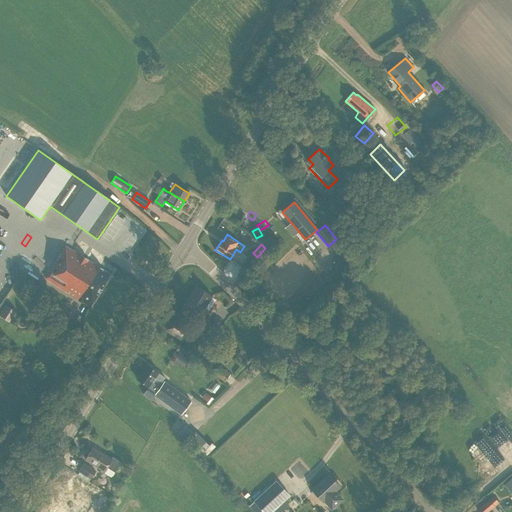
[(91,307),(111,275),(66,246),(45,278),(91,307)]
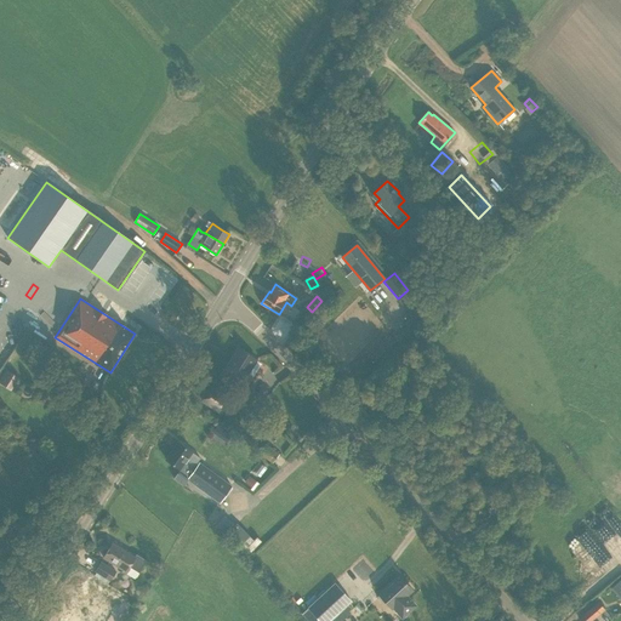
[(425,311),(419,305),(409,313),(414,319),(425,311)]
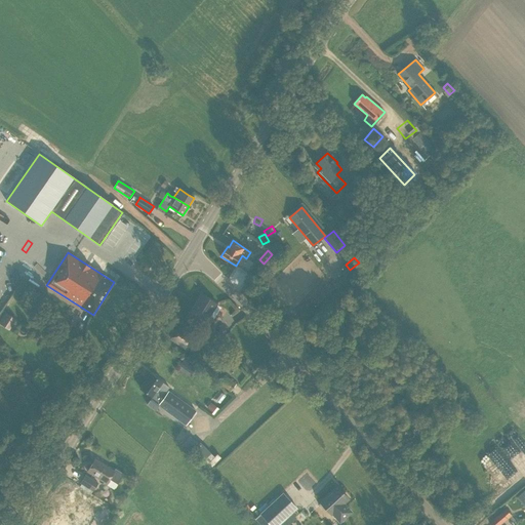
[(194,305),(187,316),(191,318),(203,326),(217,305),(204,296),(198,308),(194,305)]
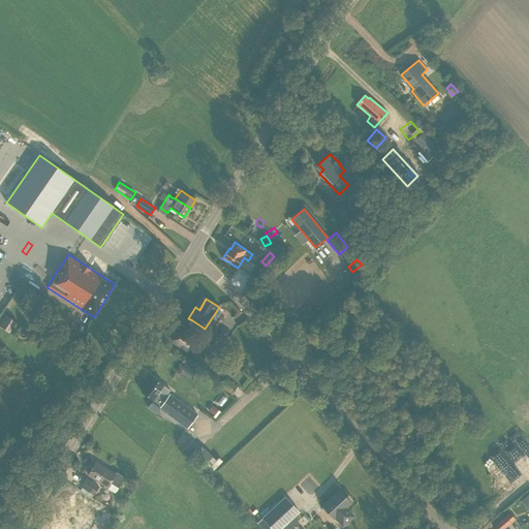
[(13,328),(21,317),(10,311),(3,321),(13,328)]
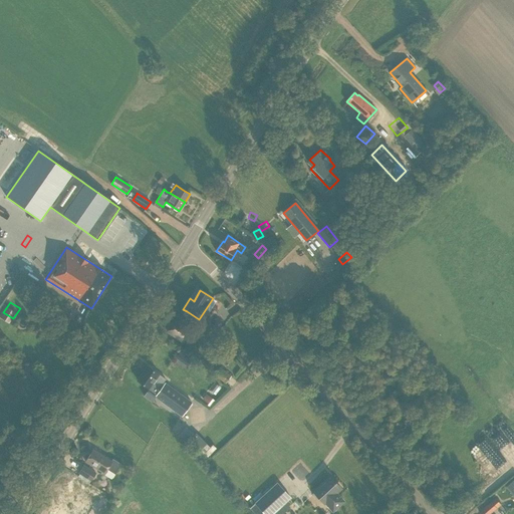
[(197,333),(175,320),(168,331),(181,340),(185,333),(194,338),(197,333)]
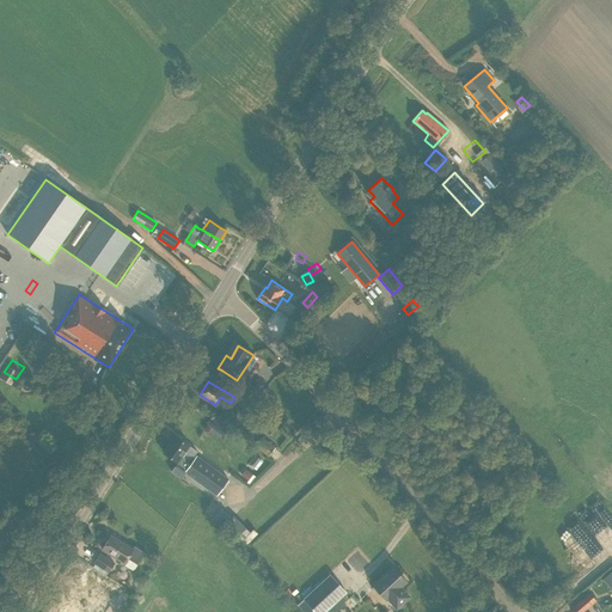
[(248,401),(256,389),(249,384),(240,396),(248,401)]
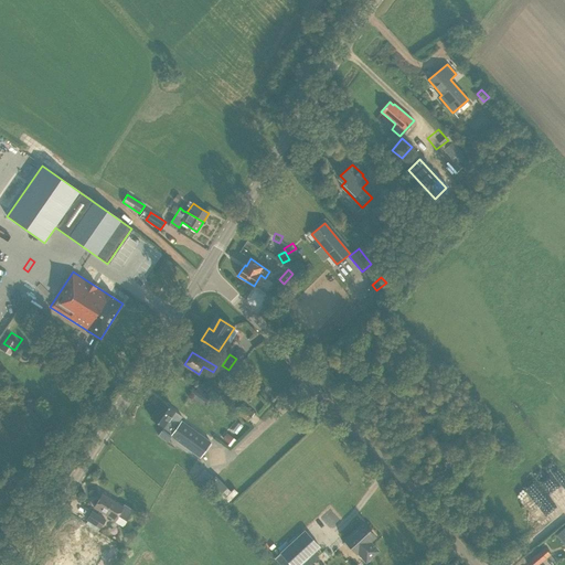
[(173,424),(176,426),(182,417),(161,402),(150,417),(164,427),(169,430),(173,424)]
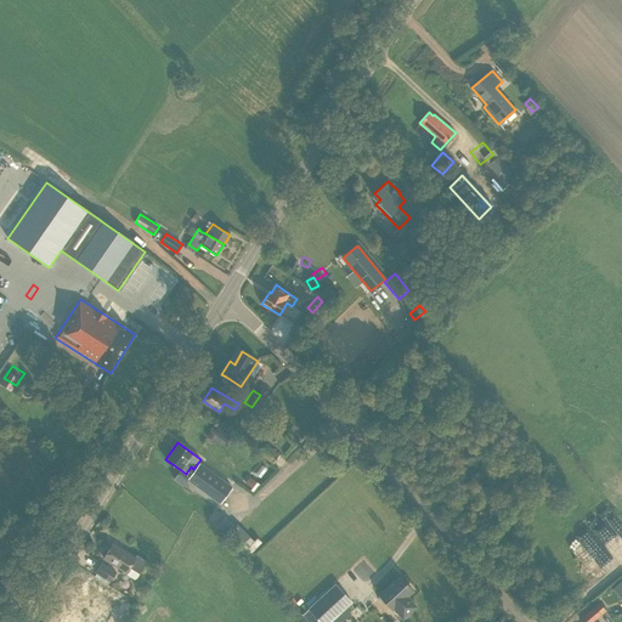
[(272,463),(280,454),(266,445),(260,453),(272,463)]
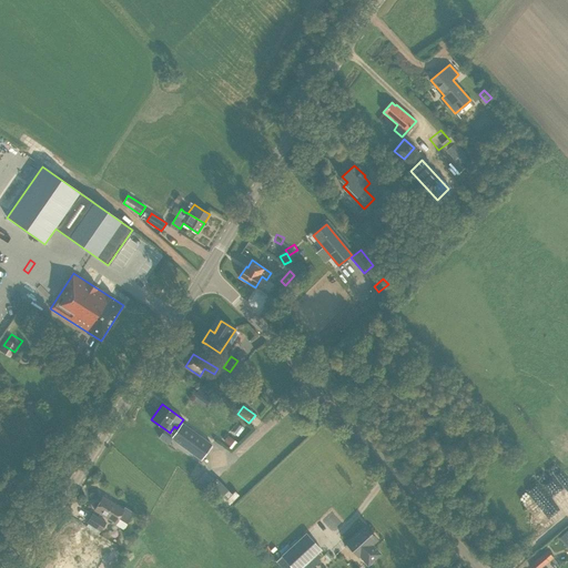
[(201,459),(212,444),(183,423),(172,438),(201,459)]
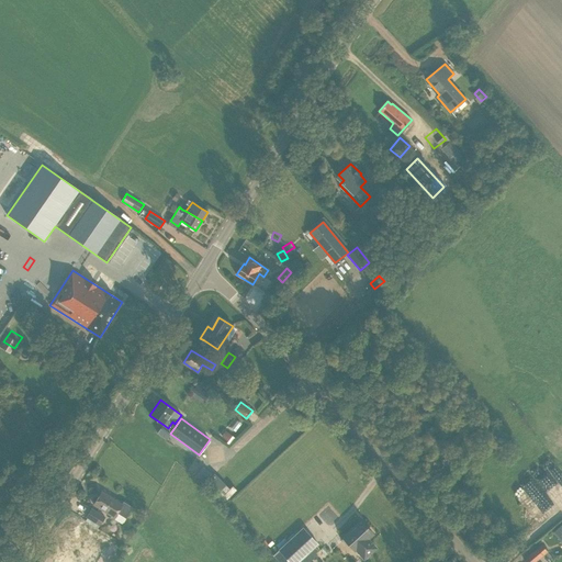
[(208,478),(215,469),(208,462),(200,471),(208,478)]
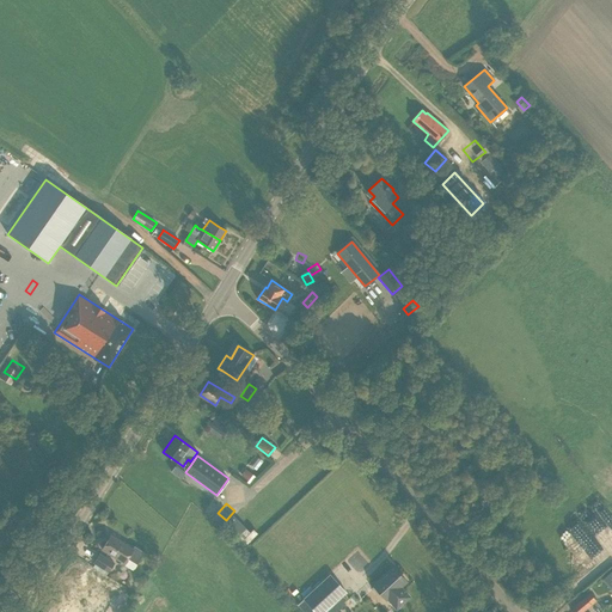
[(251,522),(237,509),(227,520),(240,532),(251,522)]
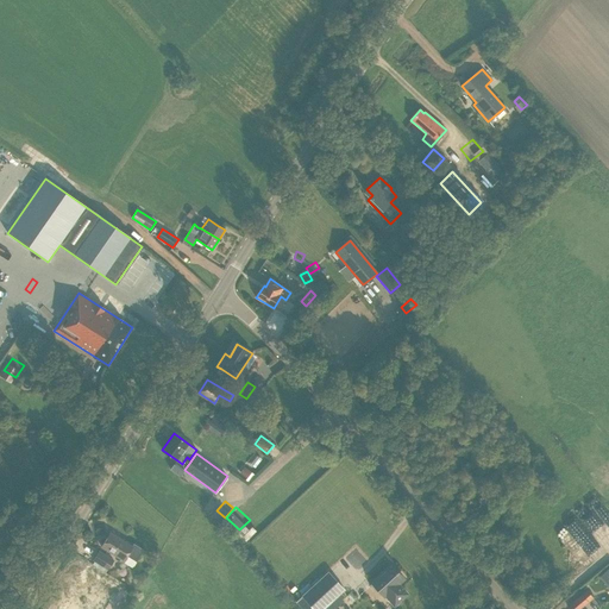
[(242,529),(249,538),(259,527),(252,519),(242,529)]
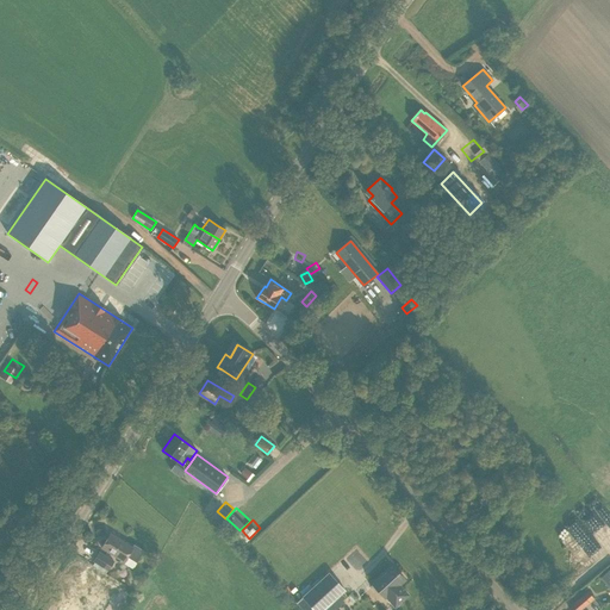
[(128,556),(135,561),(137,562),(144,551),(134,545),(132,547),(111,534),(101,548),(124,562),(128,556)]
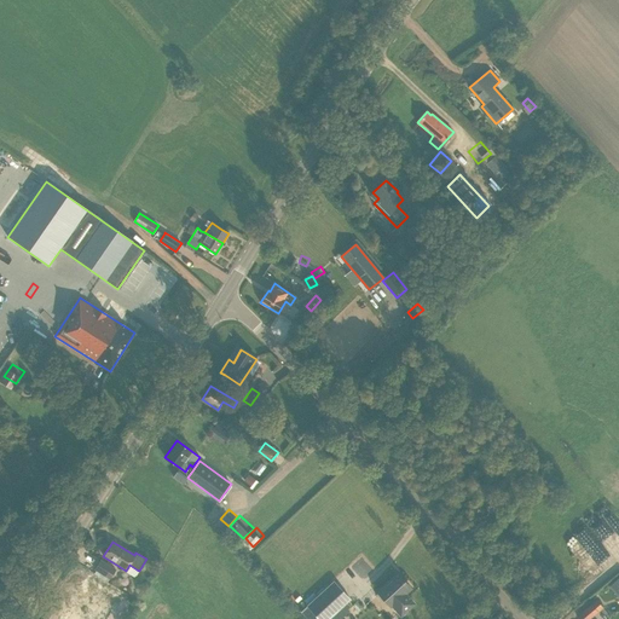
[(110,578),(115,570),(100,560),(94,570),(110,578)]
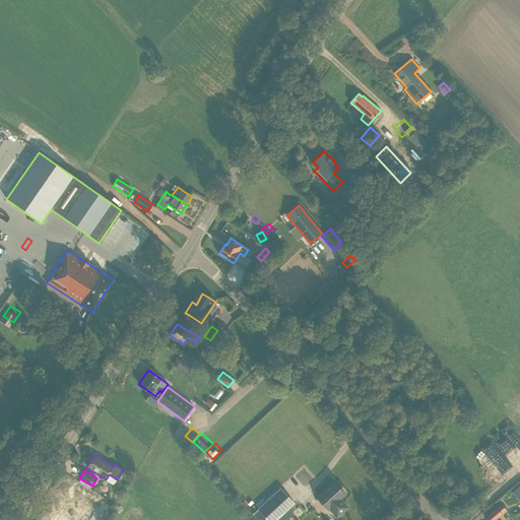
[(334,482),(317,498),(328,510),(329,509),(336,517),(347,507),(340,499),(345,494),(334,482)]
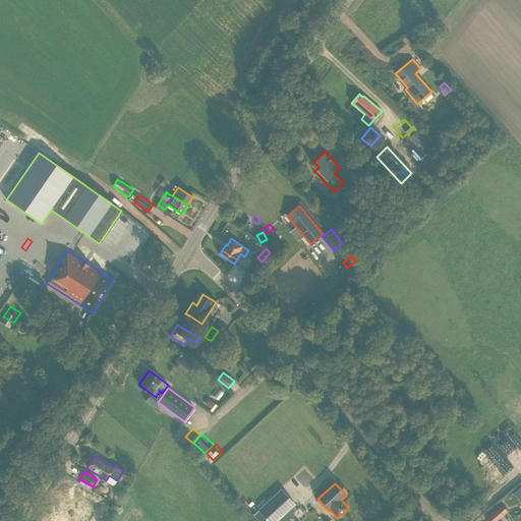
[(520,483),(512,491),(520,502),(520,483)]
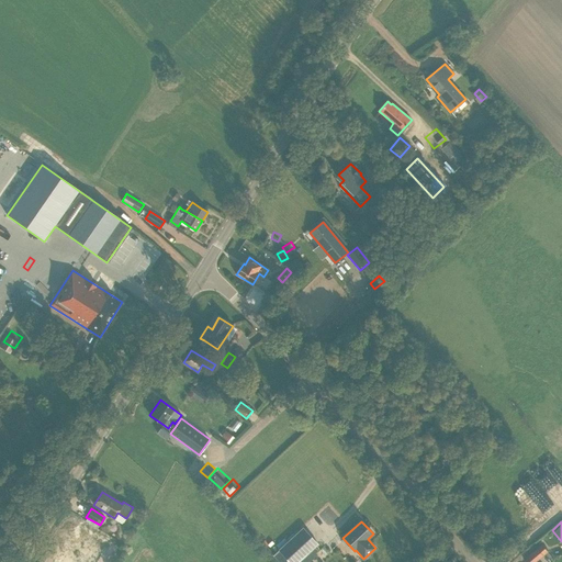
[(82,528),(64,561),(98,561),(109,542),(82,528)]
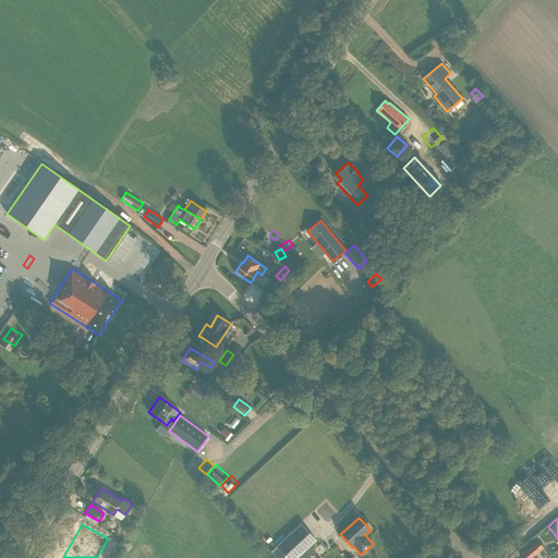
[(295,557),(315,541),(301,524),(277,546),(287,557),(295,557)]
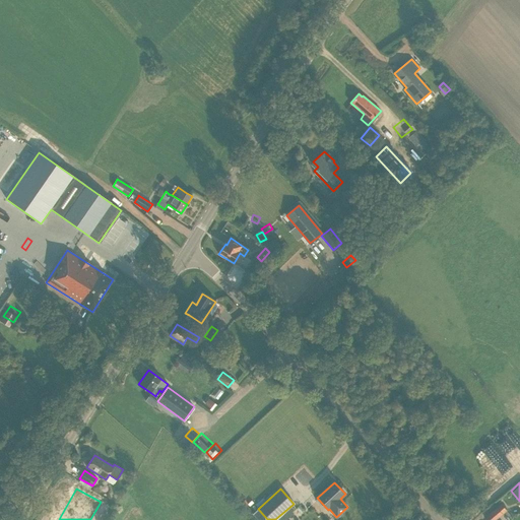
[(488,519),(494,519),(506,511),(501,505),(485,517),(488,519)]
